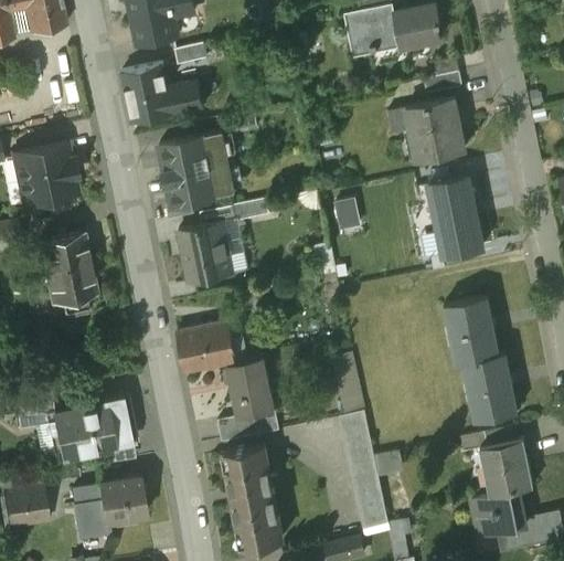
[(0,42),(16,40),(10,14),(6,0),(0,0),(0,42)]
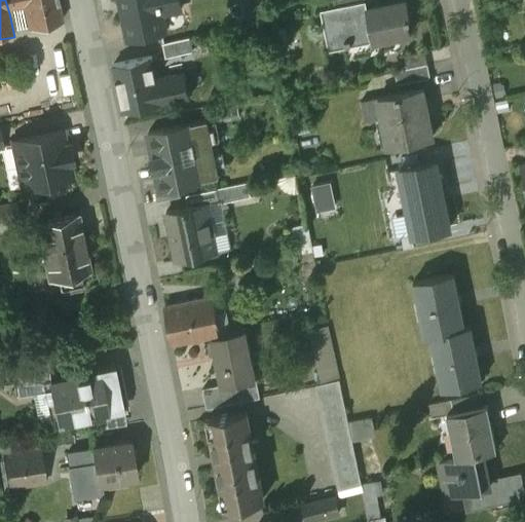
[(22,0),(5,0),(9,13),(24,10),(22,0)]
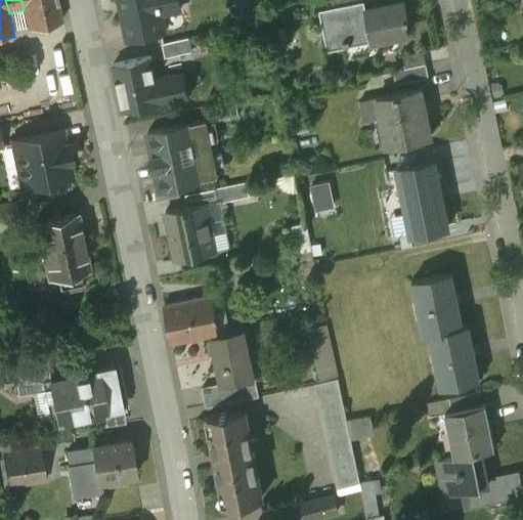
[(56,0),(22,0),(24,10),(28,31),(61,24),(56,0)]
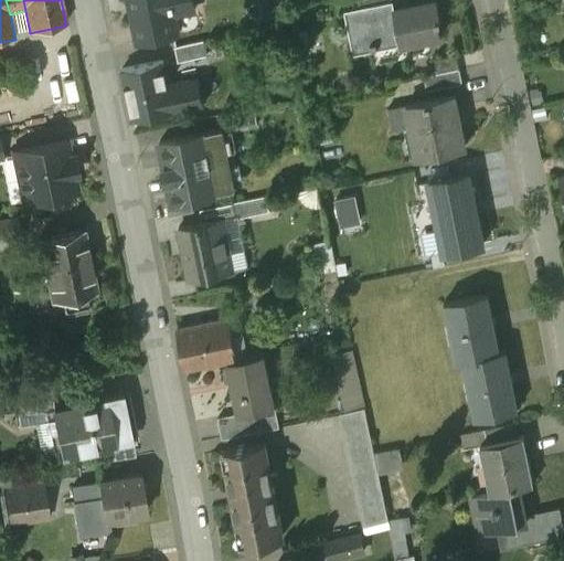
[(127,0),(137,44),(177,36),(173,19),(193,14),(190,0),(127,0)]
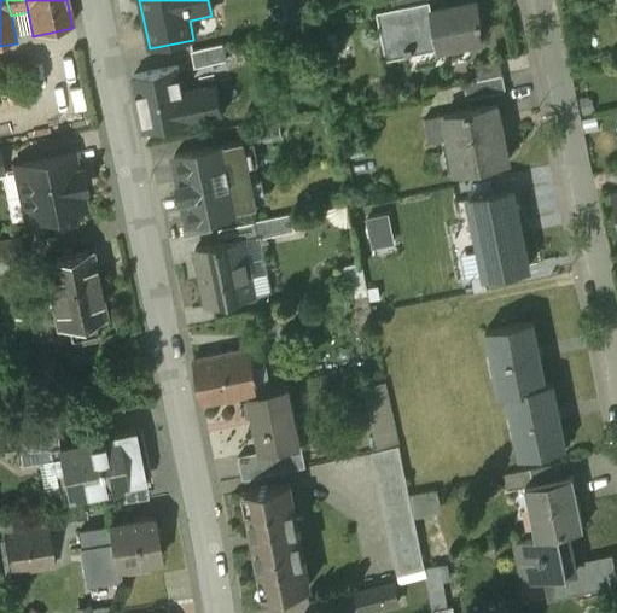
[(428,0),(390,0),(393,11),(429,4),(428,0)]
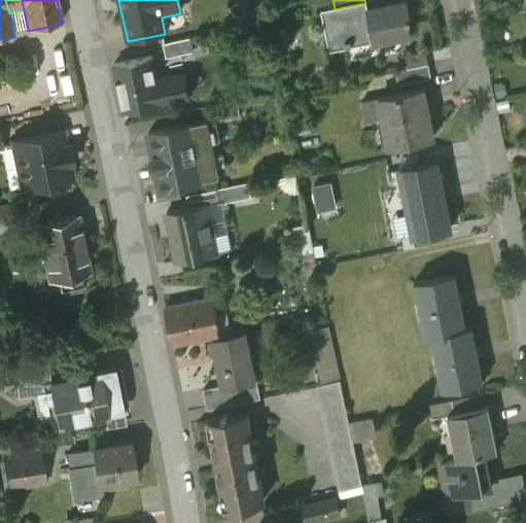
[(407,2),(386,6),(366,9),(366,10),(372,38),(374,38),(389,35),(390,40),(411,36),(408,22),(411,22),(407,2)]
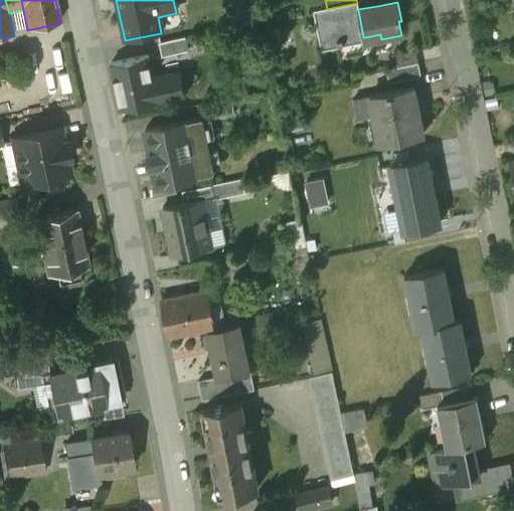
[(327,9),(314,12),(322,51),(381,39),(380,34),(365,37),(363,37),(358,10),(358,9),(357,3),(327,9)]
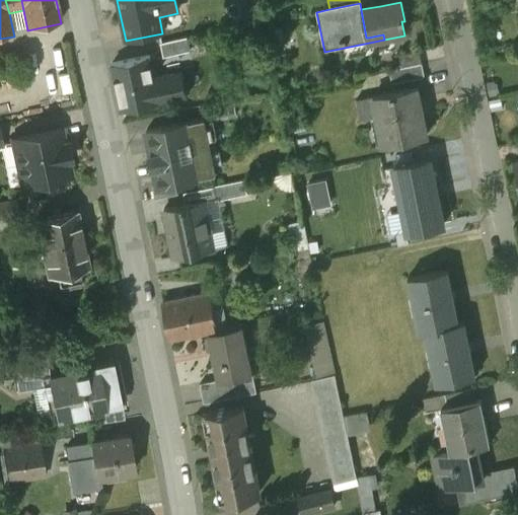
[(187,40),(160,45),(163,60),(190,54),(187,40)]
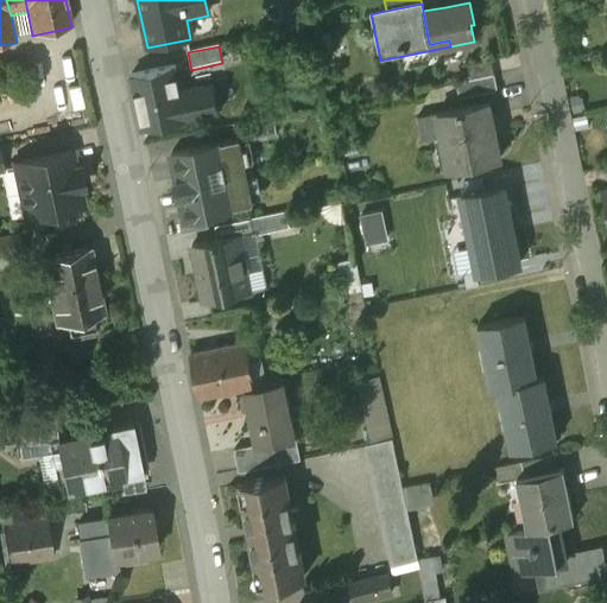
[(491,62),(463,68),(467,83),(494,77),(491,62)]
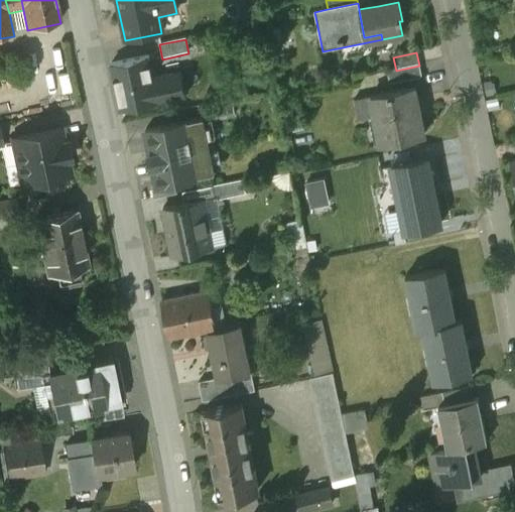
[(156,56),(149,57),(152,74),(159,73),(156,56)]
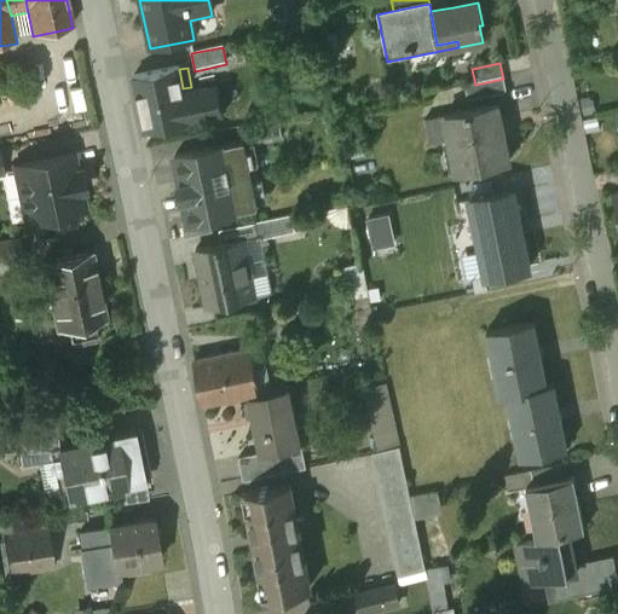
[(179,69),(133,79),(144,134),(190,126),(190,125),(184,96),(183,88),(179,69)]
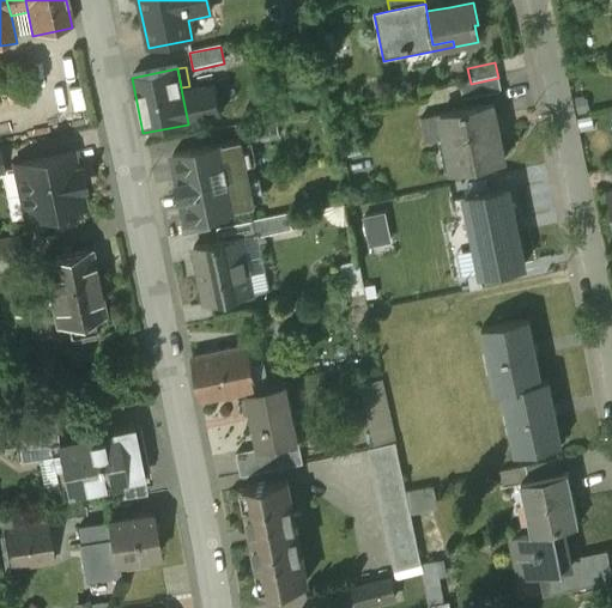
[(471,84),(460,86),(464,102),(501,95),(498,78),(471,84)]
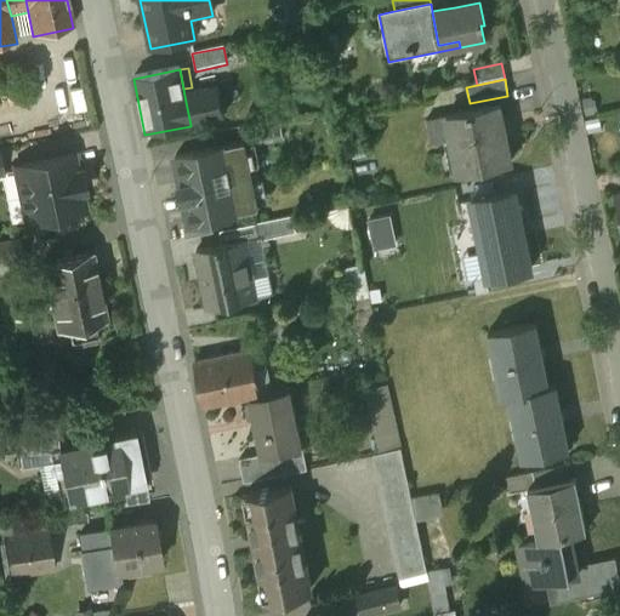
[(217,90),(185,96),(191,125),(223,118),(217,90)]
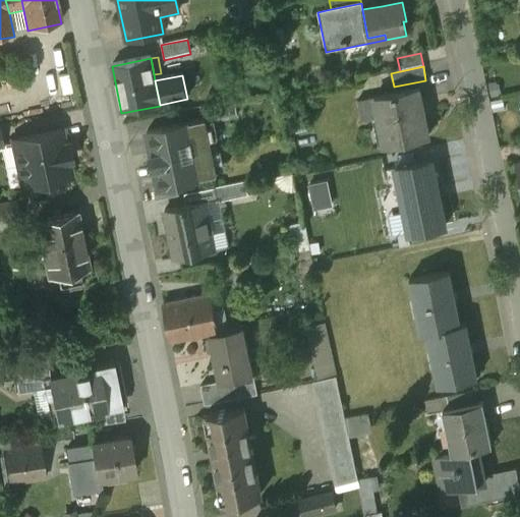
[(418,92),(376,101),(385,147),(428,137),(418,92)]
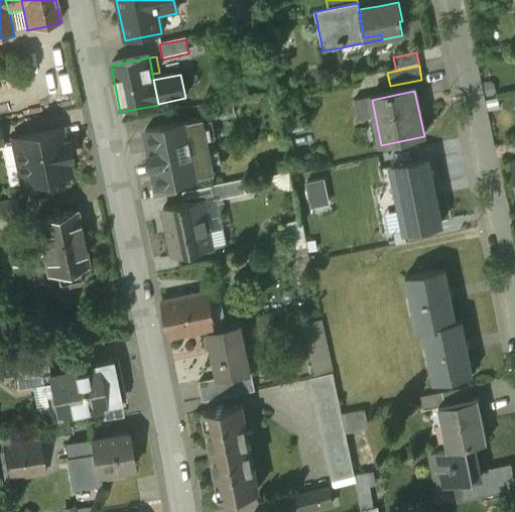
[(232,102),(207,107),(210,121),(235,116),(232,102)]
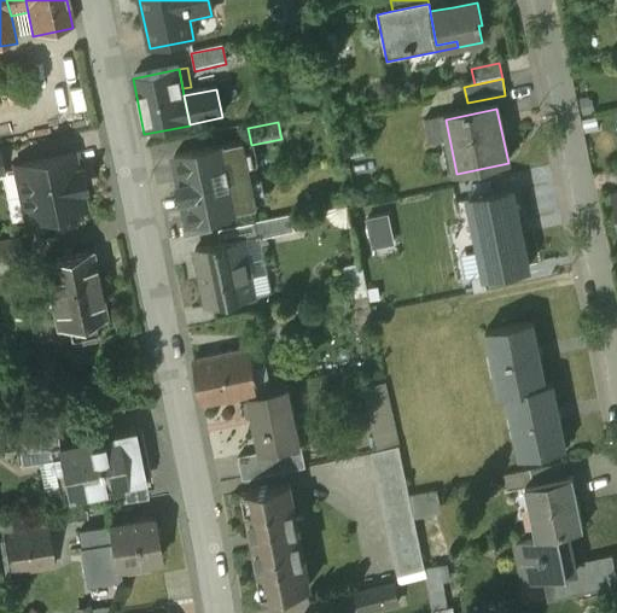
[(244,144),(175,158),(180,184),(179,185),(182,200),(184,200),(188,223),(188,225),(209,220),(257,210),(244,144)]
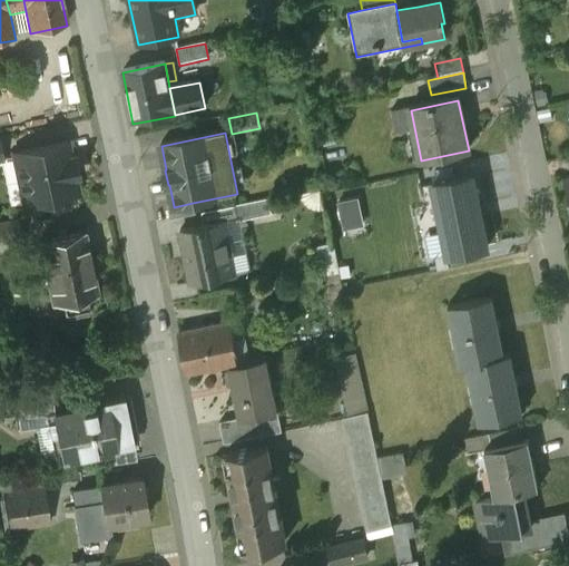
[(66,145),(15,156),(20,184),(30,183),(35,204),(77,195),(74,178),(78,178),(74,160),(69,162),(66,145)]
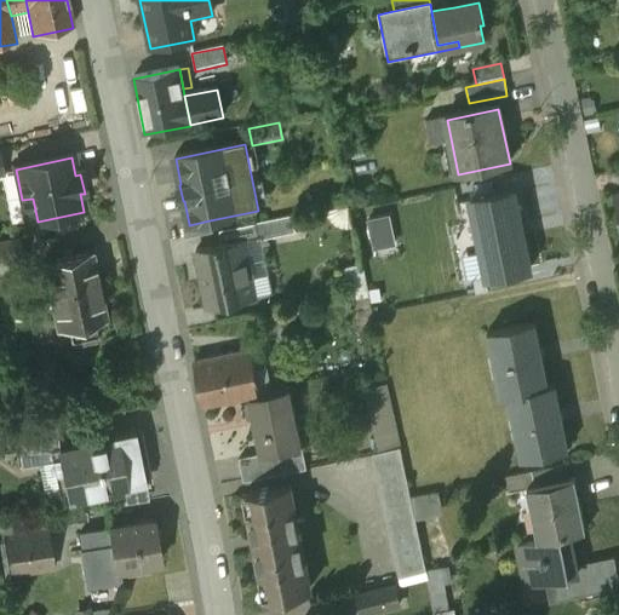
[(517,193),(471,201),(486,280),(533,270),(532,268),(528,268),(522,240),(526,239),(523,224),(520,224),(514,195),(517,195),(517,193)]
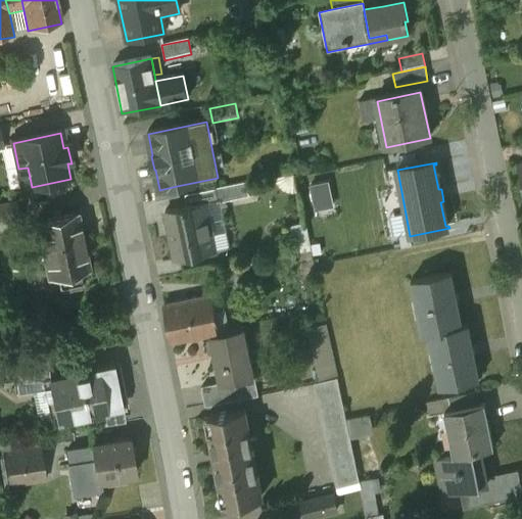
[(246,184),(215,191),(218,205),(249,198),(246,184)]
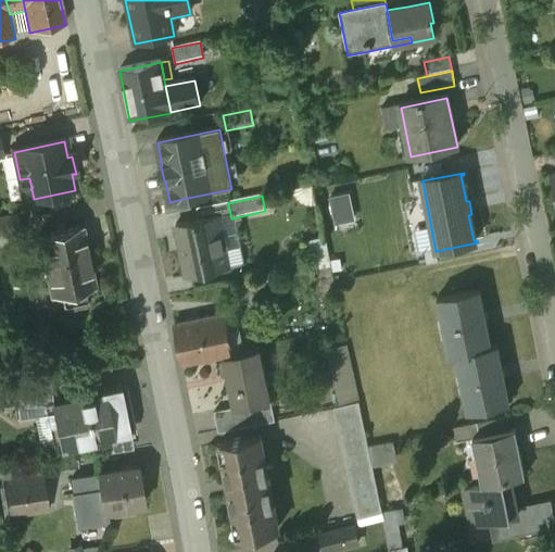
[(188,198),(169,202),(169,201),(163,202),(166,216),(191,211),(188,198)]
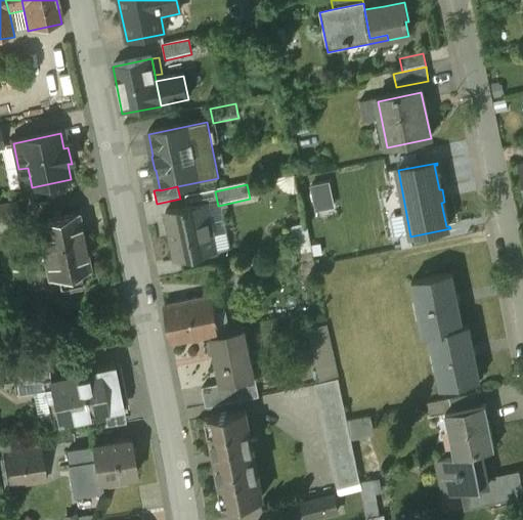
[(205,206),(164,215),(174,262),(215,254),(205,206)]
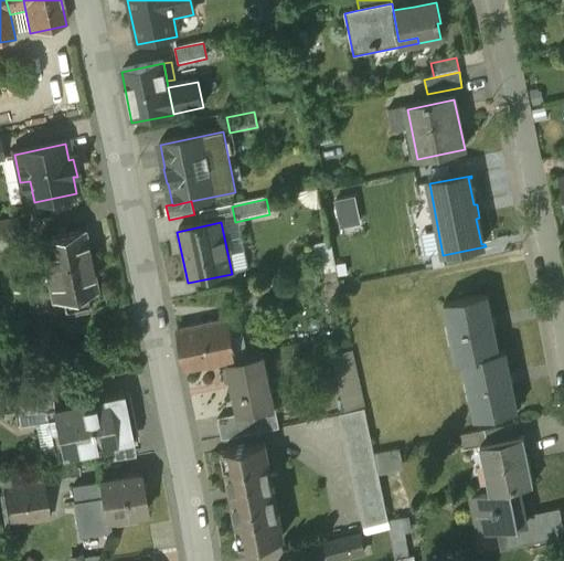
[(17,223),(0,226),(0,249),(21,244),(17,223)]
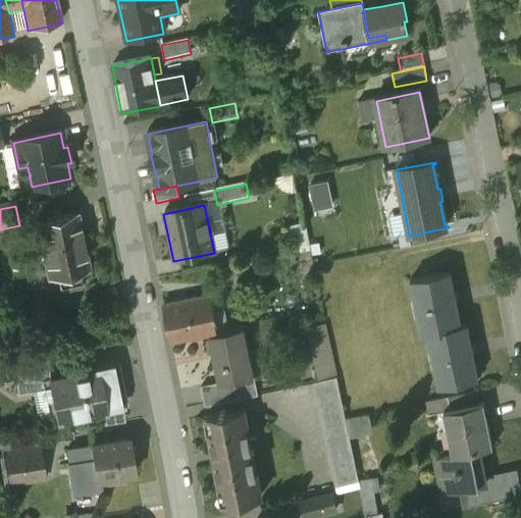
[(76,214),(35,223),(40,245),(35,246),(37,256),(42,255),(47,280),(57,278),(59,290),(82,285),(79,273),(90,271),(76,214)]
